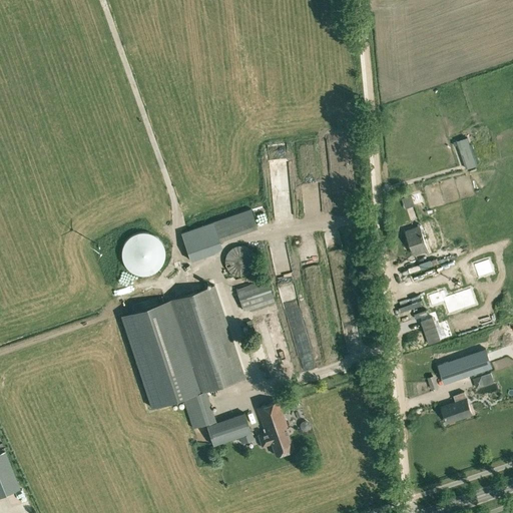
[(211,218),(178,228),(186,255),(219,246),(211,218)]
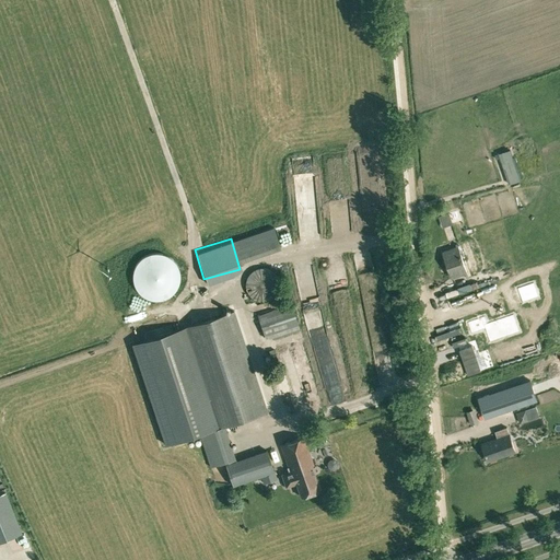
[(452,278),(466,273),(467,273),(457,247),(443,252),(446,261),(452,278)]
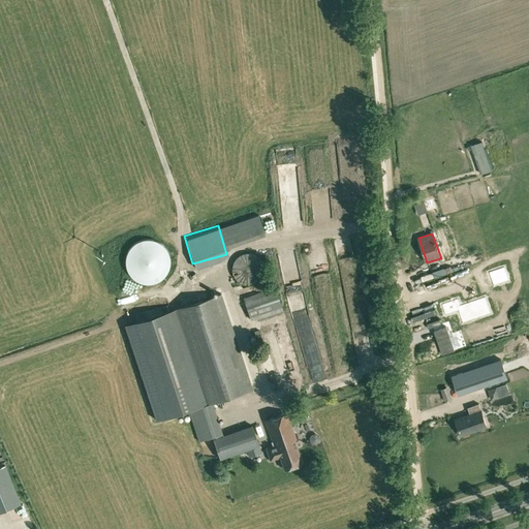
[(156,241),(153,239),(147,239),(144,239),(139,241),(135,242),(132,245),(129,248),(127,251),(126,256),(125,260),(125,265),(126,269),(128,273),(130,276),(133,279),(138,282),(142,283),(146,283),(150,283),(154,282),(158,281),(161,279),(164,276),(167,273),(168,269),(169,265),(170,261),(169,256),(168,252),(166,248),(163,245),(160,243),(156,241)]
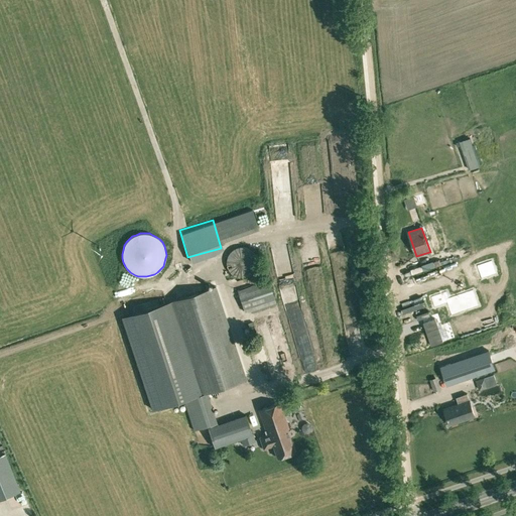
[(251,249),(250,249),(249,249),(249,248),(248,248),(247,248),(247,247),(246,247),(245,247),(244,247),(243,247),(242,246),(241,246),(240,246),(240,247),(239,247),(238,247),(237,247),(236,247),(236,248),(235,248),(234,248),(234,249),(233,249),(232,250),(231,250),(231,251),(230,251),(230,252),(229,252),(229,253),(229,254),(228,254),(228,255),(227,256),(227,257),(227,258),(226,259),(226,260),(226,261),(226,262),(226,263),(226,264),(226,265),(227,265),(227,266),(227,267),(227,268),(228,268),(228,269),(228,270),(229,270),(229,271),(230,271),(230,272),(231,273),(232,274),(233,274),(233,275),(234,275),(235,275),(235,276),(236,276),(237,276),(237,277),(238,277),(239,277),(240,277),(241,277),(242,277),(243,277),(244,277),(245,277),(246,277),(246,276),(247,276),(248,276),(249,275),(250,275),(251,274),(252,273),(253,272),(254,271),(254,270),(255,270),(255,269),(255,268),(256,268),(256,267),(256,266),(256,265),(257,265),(257,264),(257,263),(257,262),(257,261),(257,260),(257,259),(257,258),(256,258),(256,257),(256,256),(255,255),(255,254),(254,253),(254,252),(253,252),(253,251),(252,251),(252,250),(251,250),(251,249)]
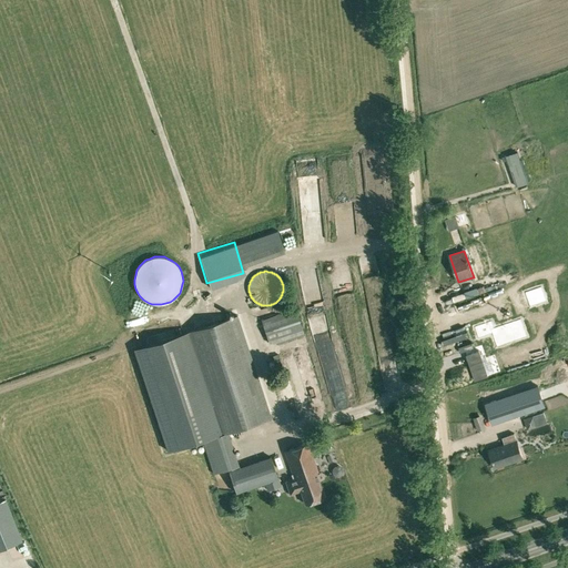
[(548,283),(528,290),(534,306),(554,300),(548,283)]
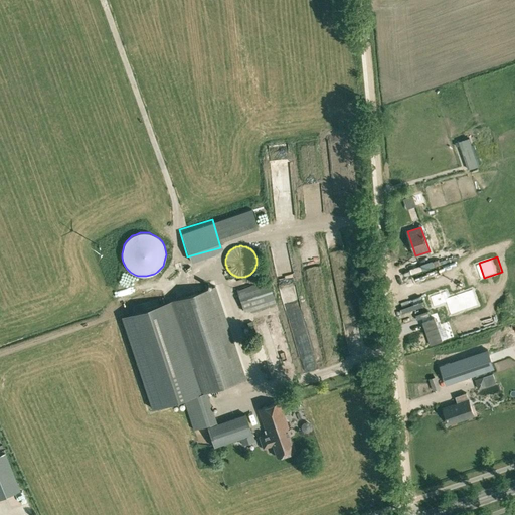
[(422,270),(420,266),(409,269),(411,274),(422,270)]
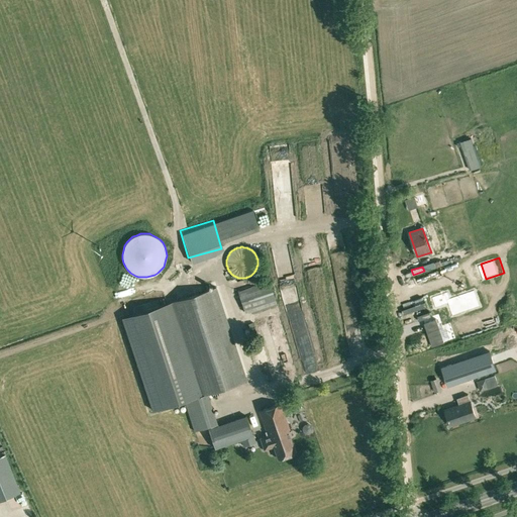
[(494,281),(500,298),(510,294),(504,277),(494,281)]
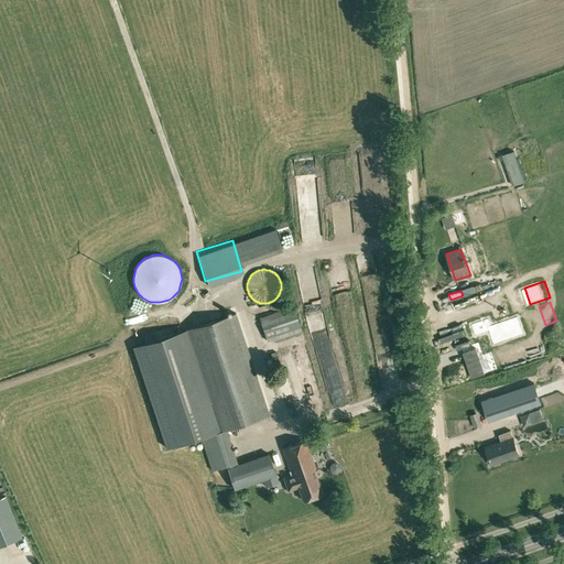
[(293,306),(260,317),(262,326),(264,333),(268,343),(302,331),(293,306)]
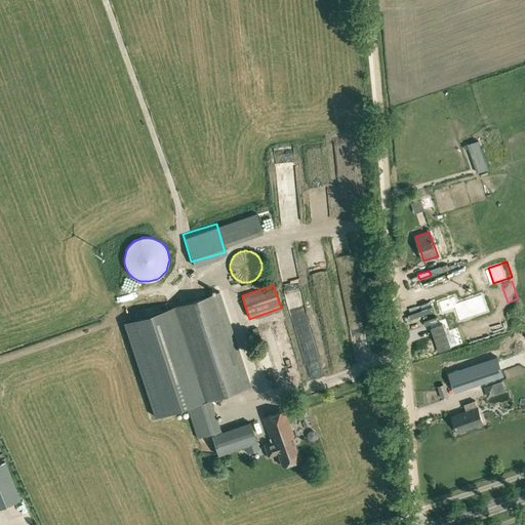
[(314,290),(314,297),(330,296),(329,289),(314,290)]
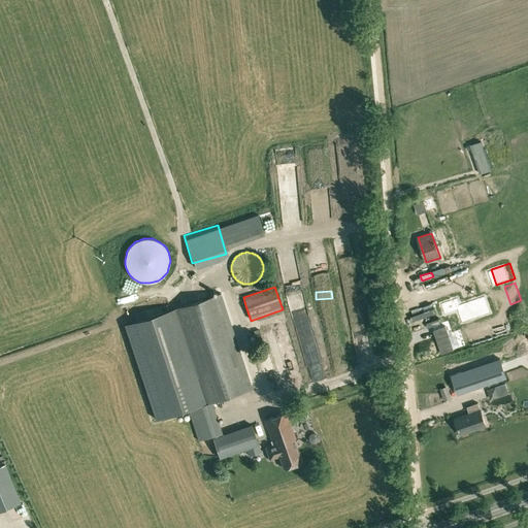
[(188,409),(212,402),(252,389),(237,343),(222,297),(220,293),(210,296),(206,297),(124,325),(155,420),(188,409)]
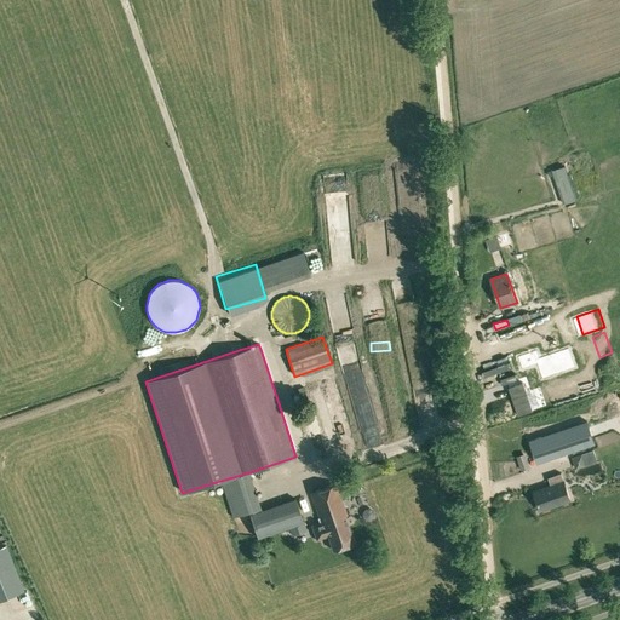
[(552,357),(590,486),(619,476),(619,455),(587,346),(552,357)]
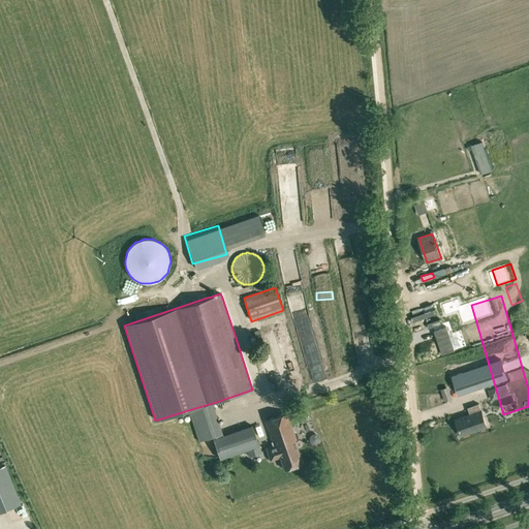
[(446,327),(434,331),(442,354),(455,350),(446,327)]
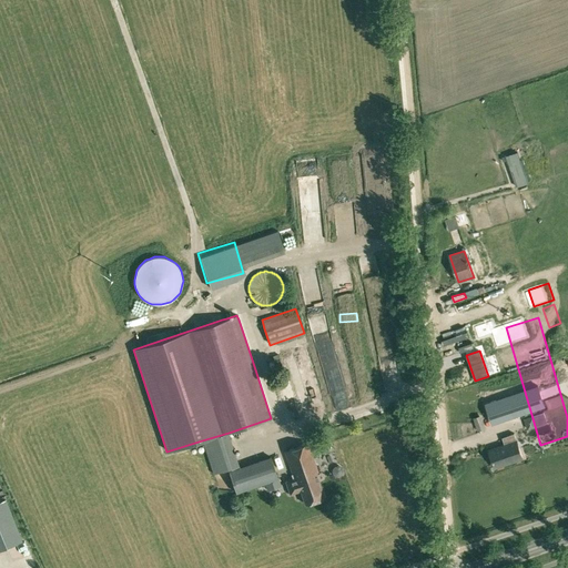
[(379,361),(379,371),(391,371),(389,361),(379,361)]
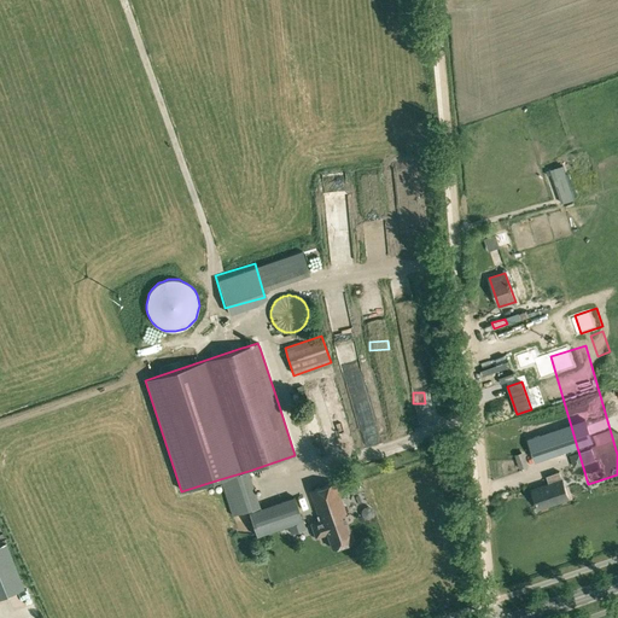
[(427,404),(414,404),(414,415),(427,414),(427,404)]
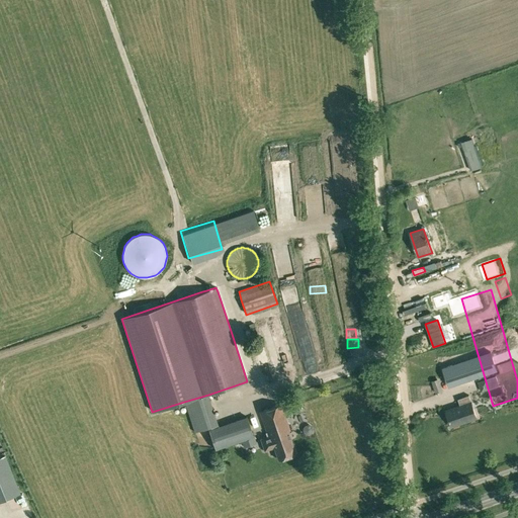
[(437,375),(429,377),(432,389),(439,387),(437,375)]
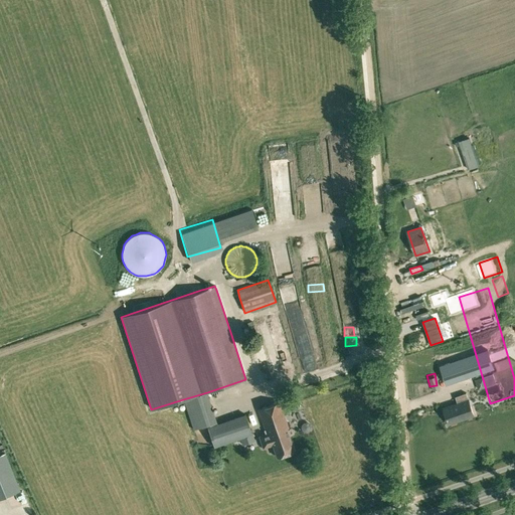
[(183,399),(193,430),(217,421),(207,392),(183,399)]
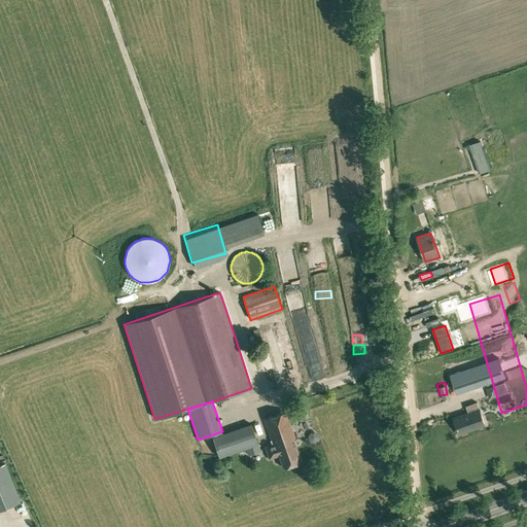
[(478,402),(470,405),(466,406),(468,413),(454,418),(459,434),(486,426),(480,410),(478,402)]
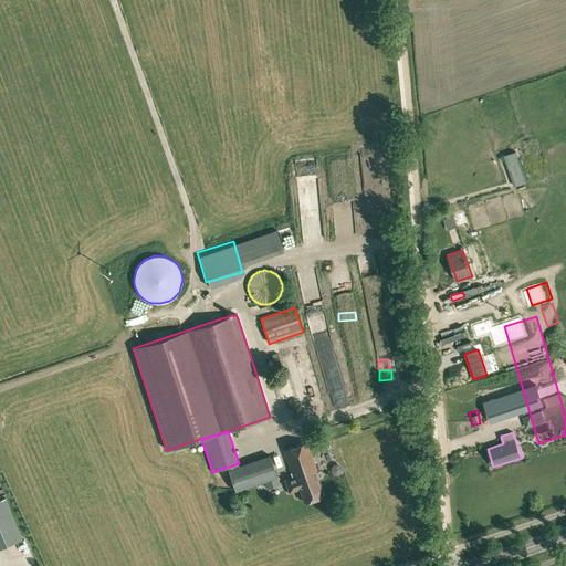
[(315,473),(318,472),(307,442),(284,450),(294,478),(285,481),(290,493),(301,490),(305,502),(323,495),(315,473)]
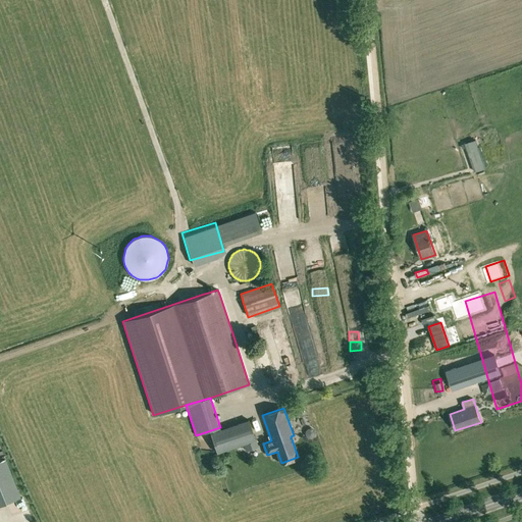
[(217,454),(256,440),(249,421),(210,434),(217,454)]
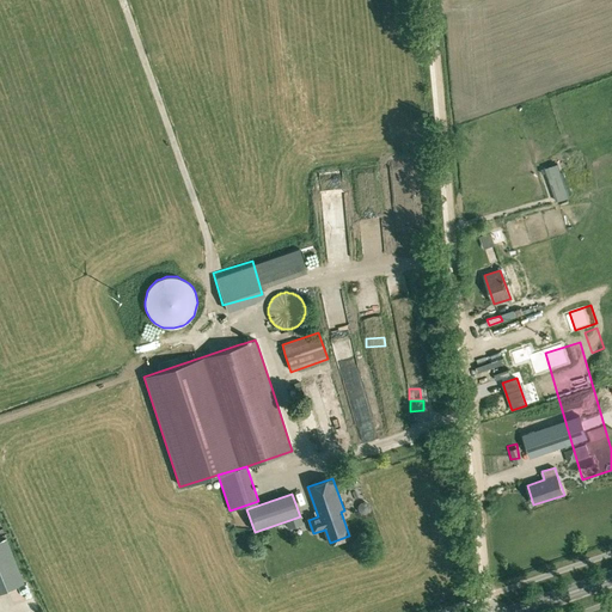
[(576,528),(568,539),(575,545),(583,534),(576,528)]
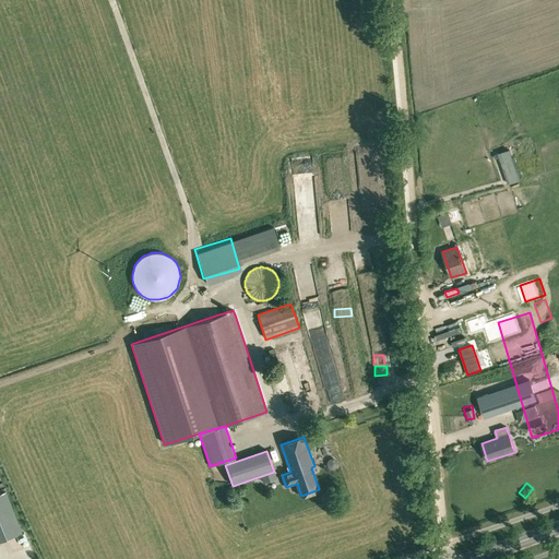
[(25,542),(11,546),(14,556),(28,550),(25,542)]
